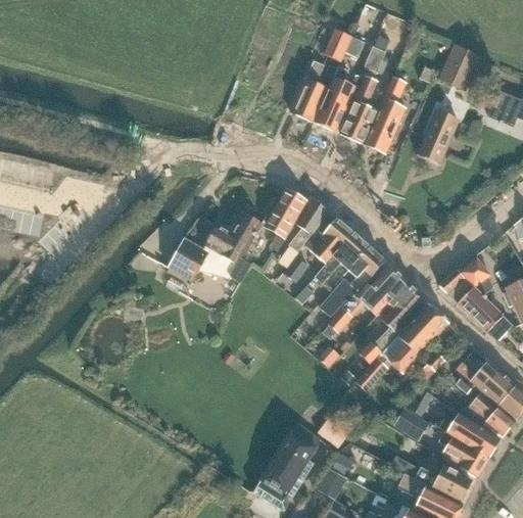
[(344,50),(350,35),(334,28),(323,52),(340,59),(344,50)]
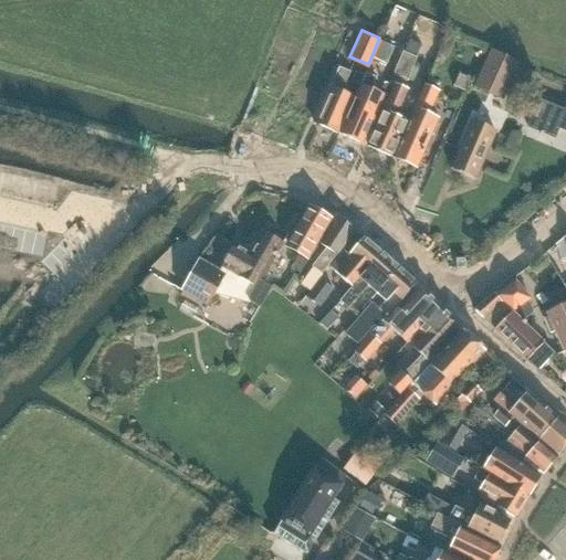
[(408,37),(394,70),(413,77),(419,65),(412,62),(416,55),(415,54),(420,42),(408,37)]
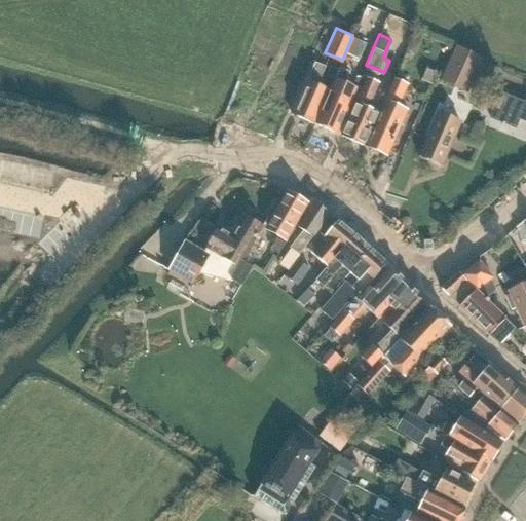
[(365,41),(352,35),(346,50),(359,56),(365,41)]
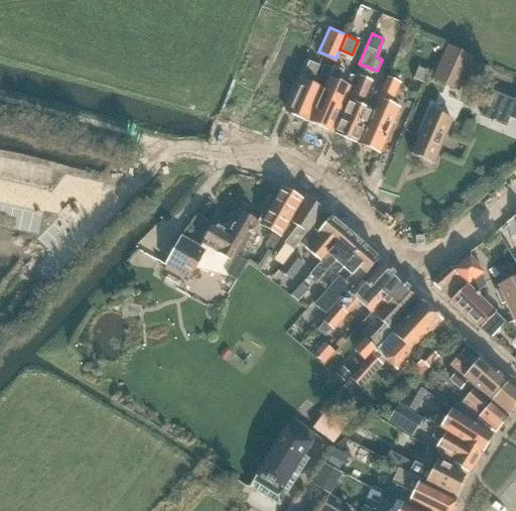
[(448,41),(432,76),(460,89),(476,54),(448,41)]
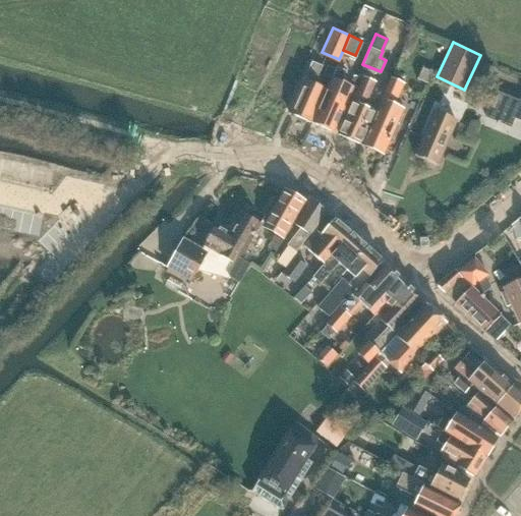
[(312,119),(327,87),(319,82),(321,76),(316,75),(322,63),(311,59),(289,109),(312,119)]
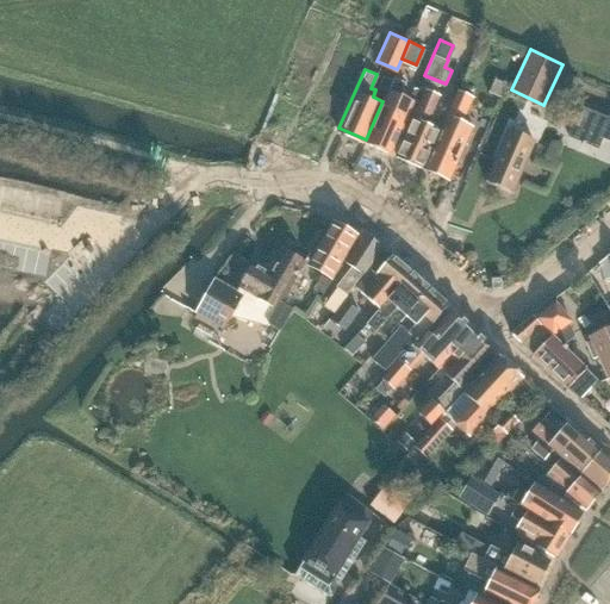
[(388,89),(391,83),(393,79),(384,74),(379,85),(388,89)]
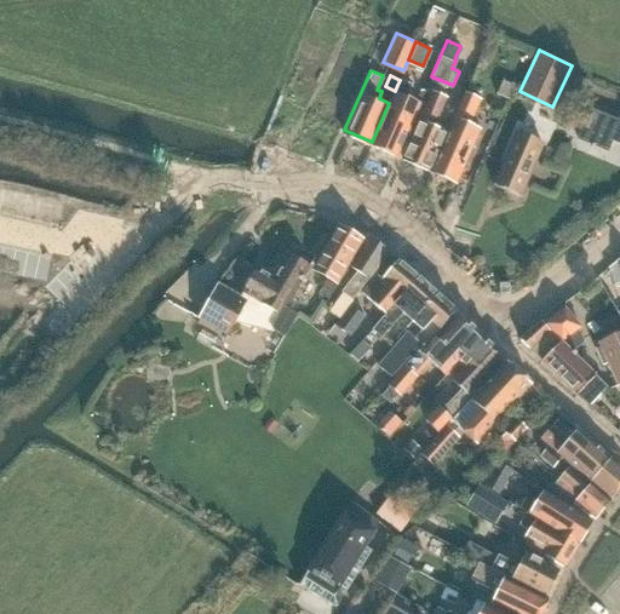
[(395,91),(389,103),(372,142),(397,154),(422,101),(406,93),(412,81),(401,76),(397,85),(395,91)]
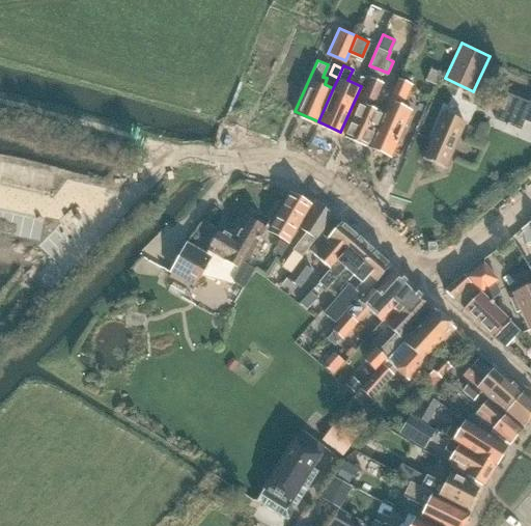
[(442,72),(430,66),(426,77),(438,82),(442,72)]
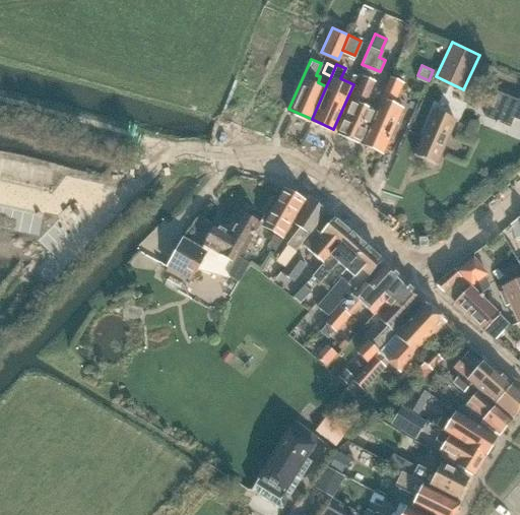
[(362,140),(375,109),(364,104),(370,90),(371,90),(376,79),(364,73),(339,131),(362,140)]
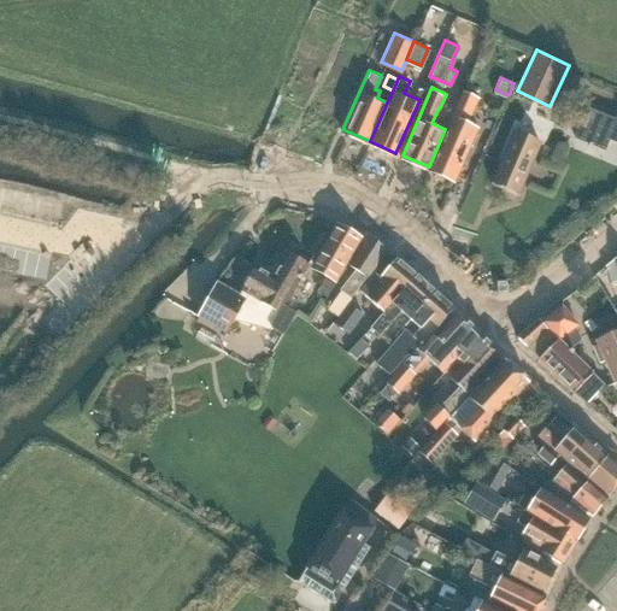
[(456,106),(445,129),(429,166),(454,178),(479,125),(468,121),(480,95),(462,87),(454,105),(456,106)]
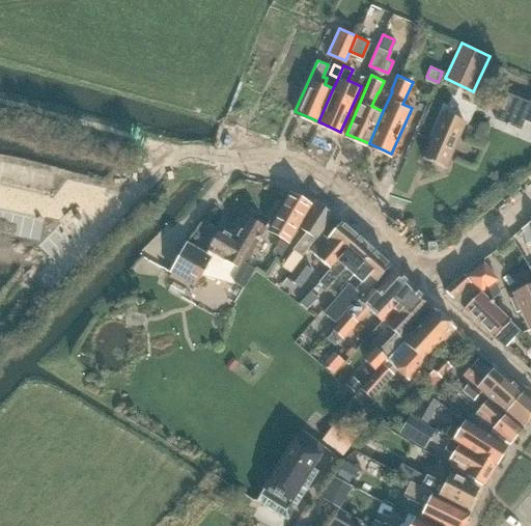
[(530,102),(529,103),(505,93),(505,94),(502,93),(499,101),(502,102),(496,117),(521,128),(525,118),(530,120),(530,102)]
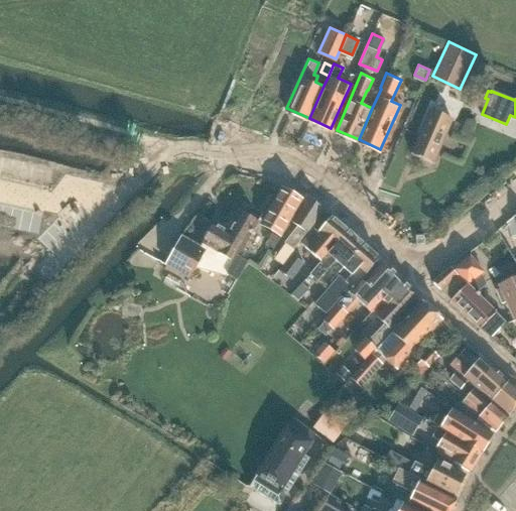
[(430,107),(411,151),(432,160),(452,117),(430,107)]
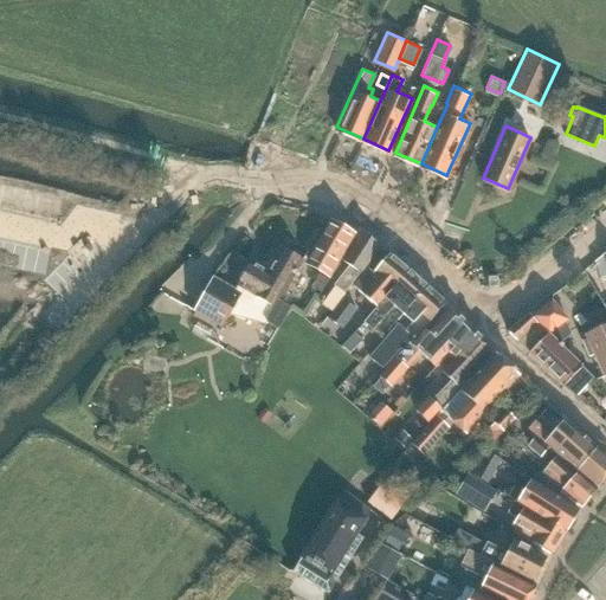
[(330,220),(310,257),(307,263),(331,277),(339,263),(336,262),(353,233),(330,220)]
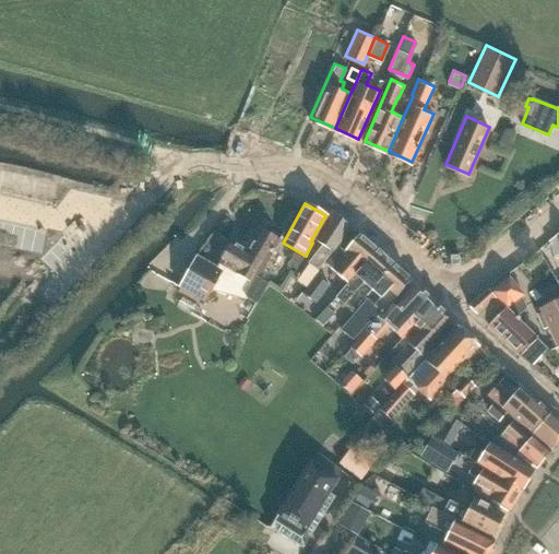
[(331,250),(336,243),(349,224),(333,213),(317,238),(321,242),(297,278),(307,285),(302,291),(304,291),(316,272),(319,269),(318,268),(330,249),(331,250)]
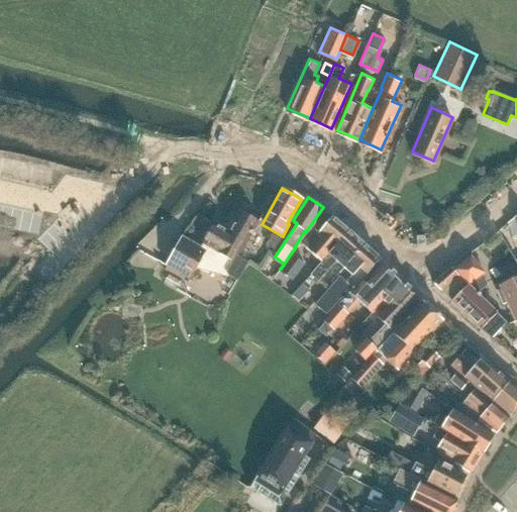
[(206,249),(199,262),(217,273),(219,269),(236,279),(247,260),(238,254),(257,221),(253,219),(253,216),(245,211),(242,213),(239,211),(228,230),(214,222),(200,246),(206,249)]
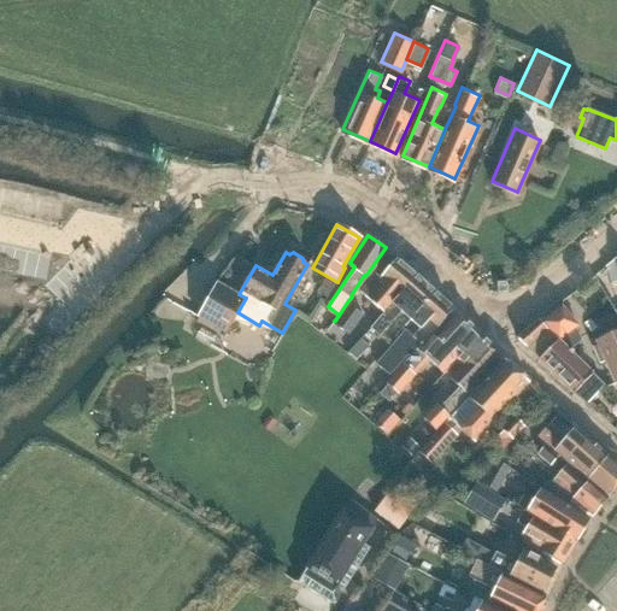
[(380,276),(371,268),(363,280),(365,282),(360,288),(383,309),(380,313),(381,315),(416,274),(397,257),(380,276)]
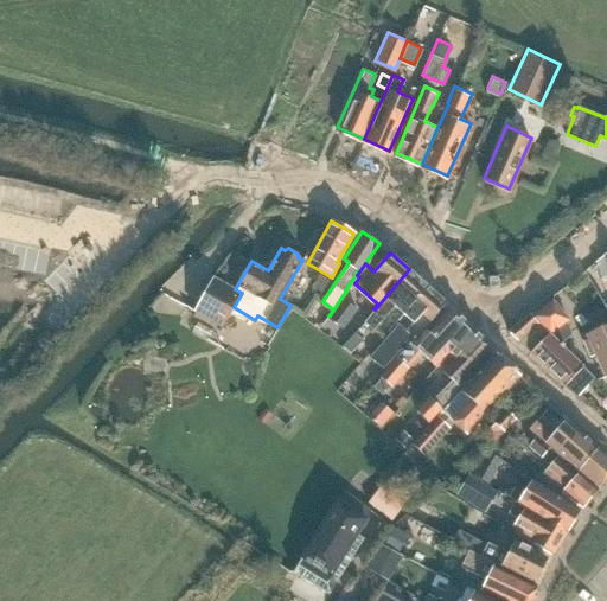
[(427,286),(409,269),(375,309),(368,317),(375,324),(394,304),(403,312),(427,286)]
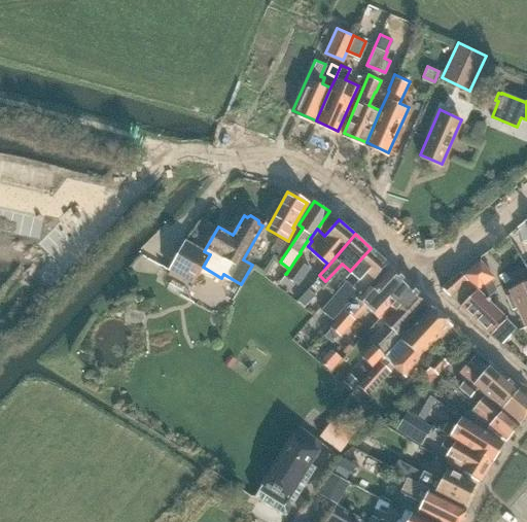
[(277,236),(271,246),(279,251),(285,241),(277,236)]
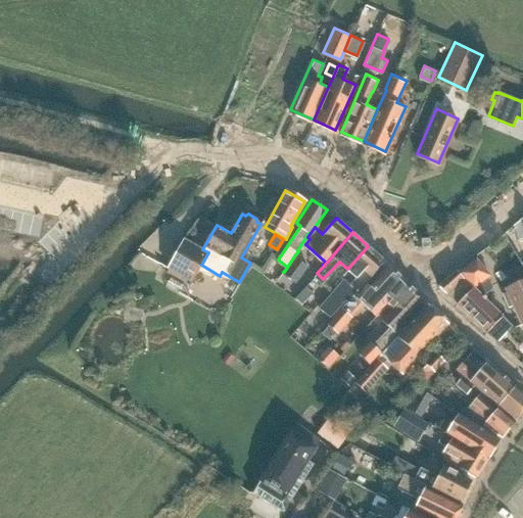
[(168,265),(167,267),(192,281),(198,270),(201,265),(208,252),(202,249),(183,238),(168,265)]
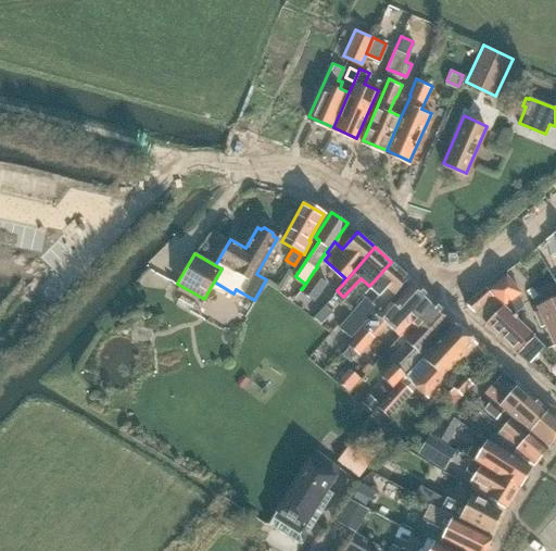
[(368,316),(369,318),(407,276),(391,262),(369,286),(378,293),(371,300),(366,295),(339,325),(351,336),(368,316)]
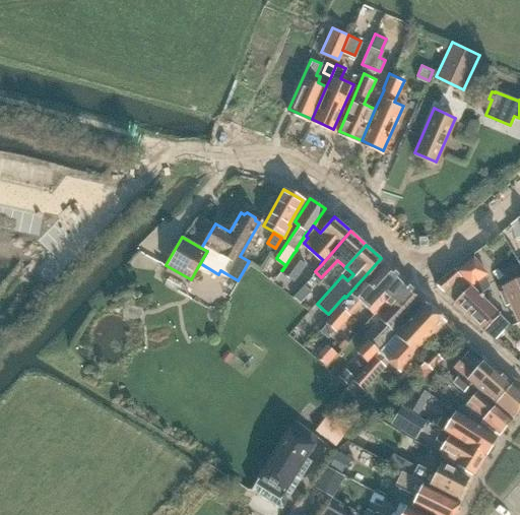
[(307,262),(294,253),(282,270),(295,279),(307,262)]
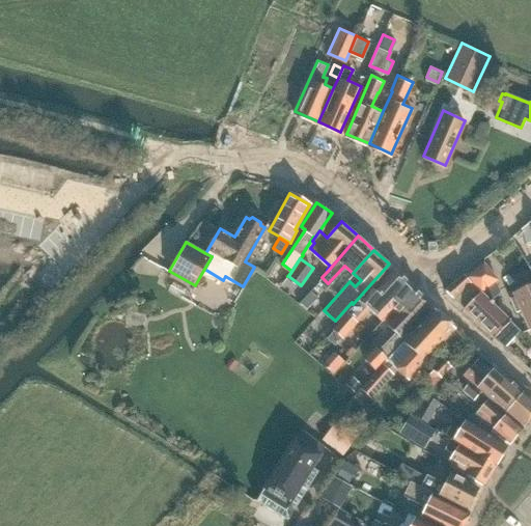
[(481,289),(491,299),(502,291),(493,282),(498,278),(484,259),(466,275),(480,289),(481,289)]
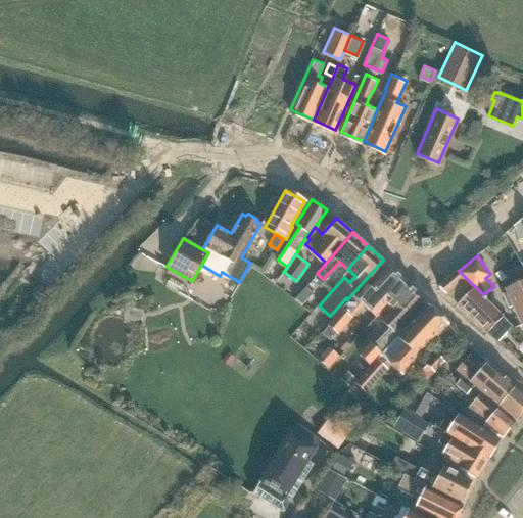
[(386,302),(407,281),(389,265),(371,284),(366,280),(343,304),(351,311),(362,300),(376,314),(386,302)]
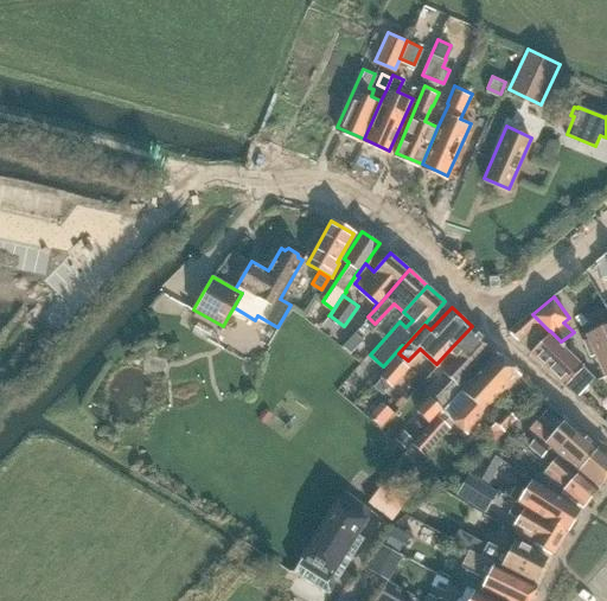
[(550,331),(549,331),(548,332),(529,312),(510,328),(530,350),(576,395),(594,376),(583,365),(585,364),(561,341),(550,331)]
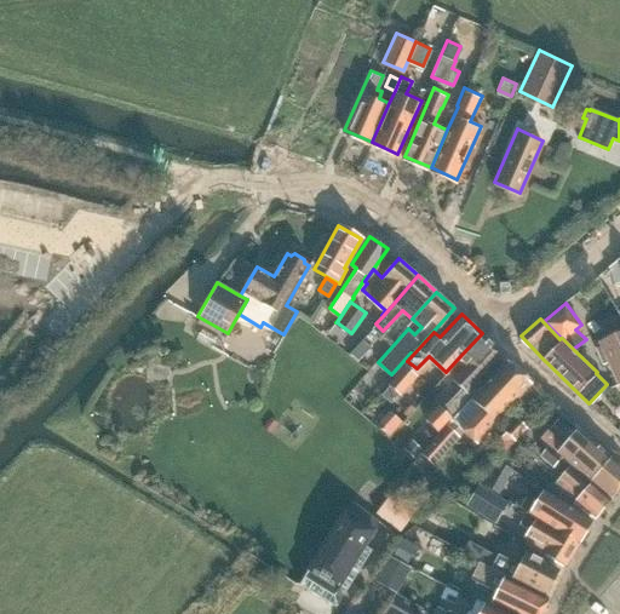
[(601,343),(595,345),(603,362),(608,360),(618,383),(619,380),(619,330),(600,339),(601,343)]
